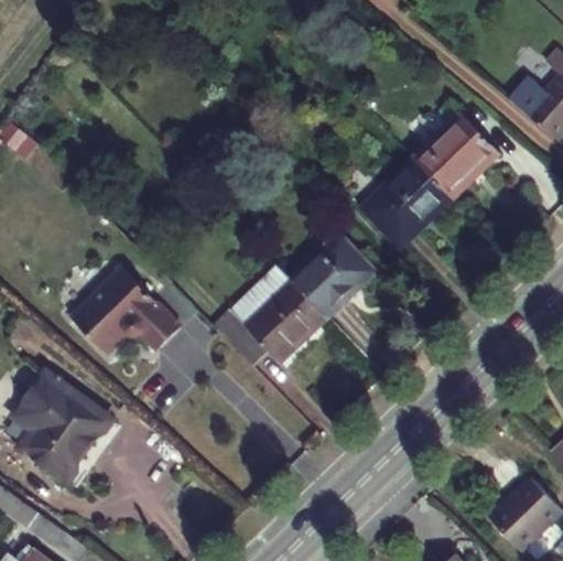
[(527,78),(507,103),(554,141),(562,130),(562,57),(555,52),(545,65),(556,74),(542,92),(527,78)]
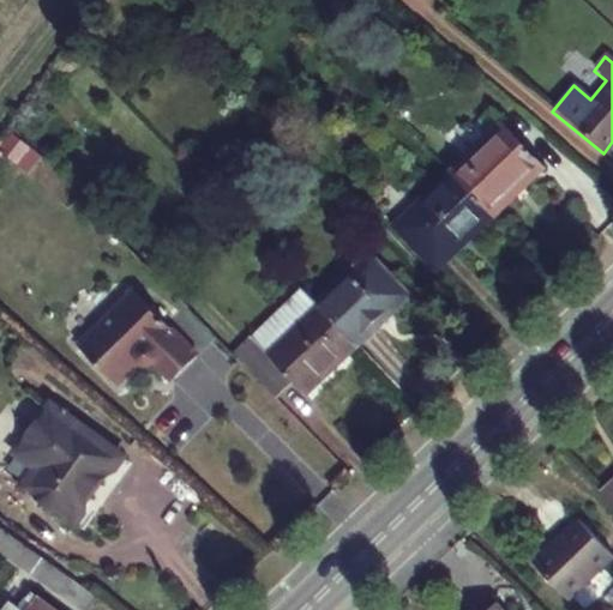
[(450,179),(490,218),(540,168),(502,130),(450,179)]
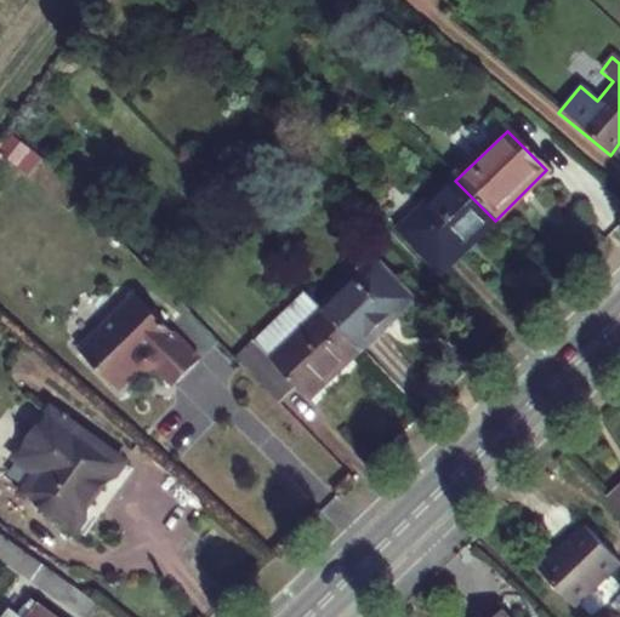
[(17,163),(28,147),(12,135),(1,152),(17,163)]
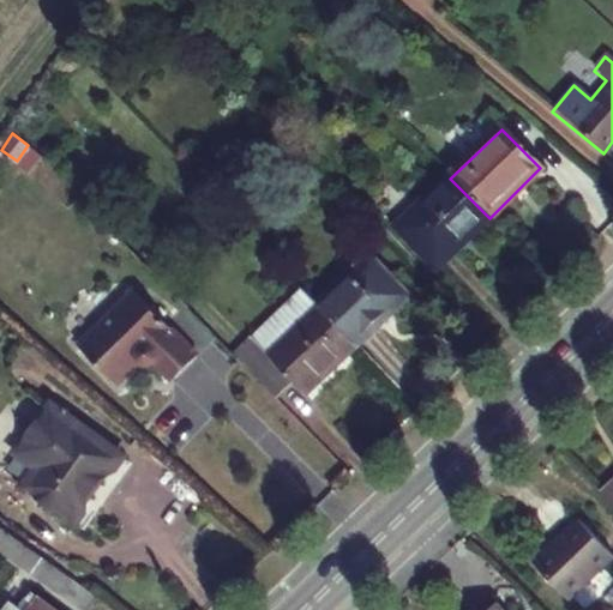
[(490,218),(450,179),(398,230),(438,270),(490,218)]
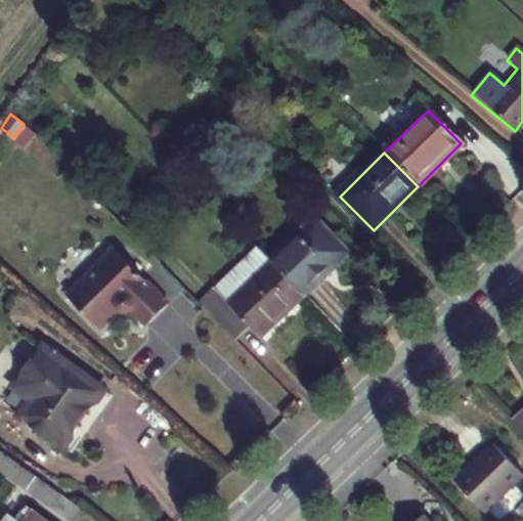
[(271,265),(302,297),(346,256),(315,222),(271,265)]
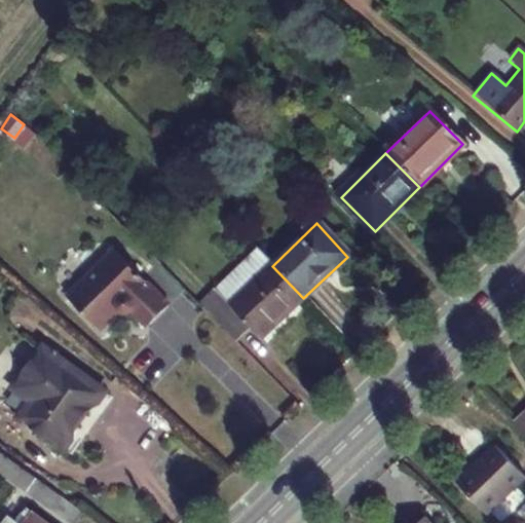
[(272,266),(256,249),(215,289),(220,296),(204,312),(234,342),(249,328),(260,339),(303,298),(272,266)]
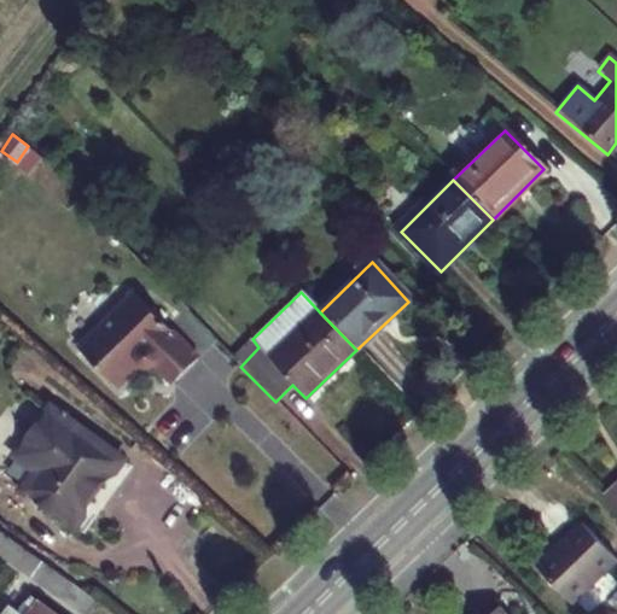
[(169,384),(193,358),(132,296),(76,351),(115,390),(138,368),(145,369),(153,368),(169,384)]
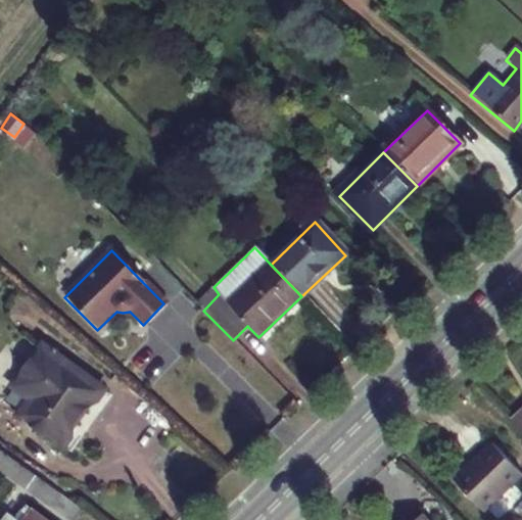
[(41,344),(12,385),(30,397),(18,414),(61,445),(74,429),(74,422),(84,408),(91,406),(102,388),(41,344)]
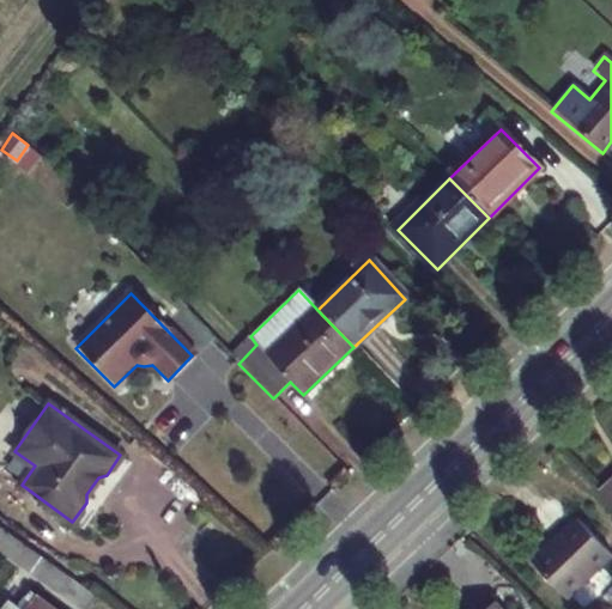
[(609,554),(577,522),(533,564),(565,596),(609,554)]
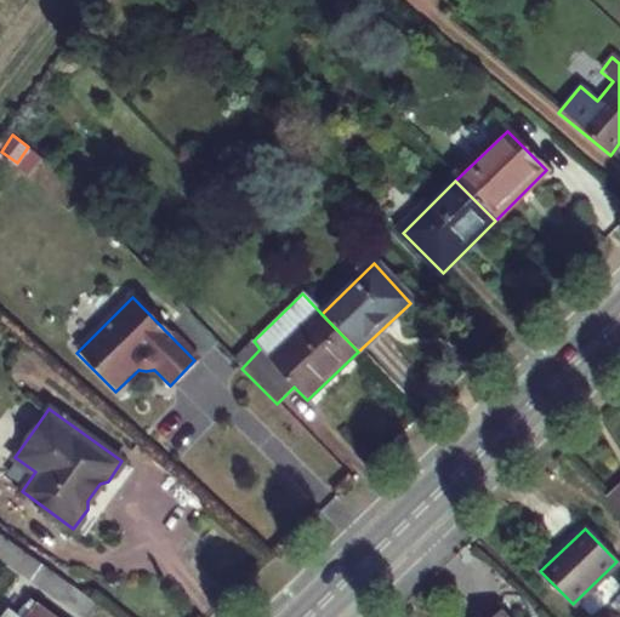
[(0,558),(22,573),(84,616),(91,616),(100,605),(0,533),(0,558)]
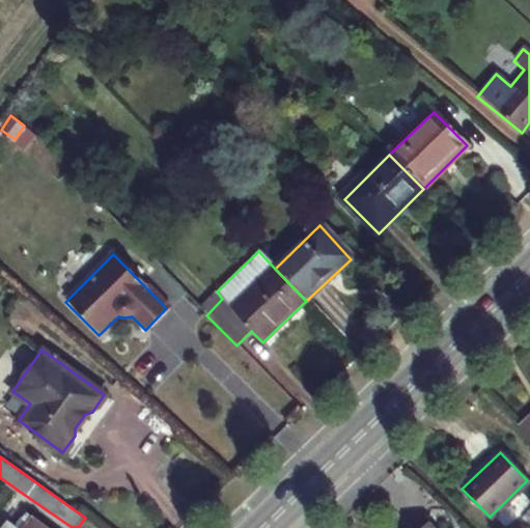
[(49,527),(29,512),(25,518),(31,523),(28,527),(20,527),(10,521),(5,527),(49,527)]
